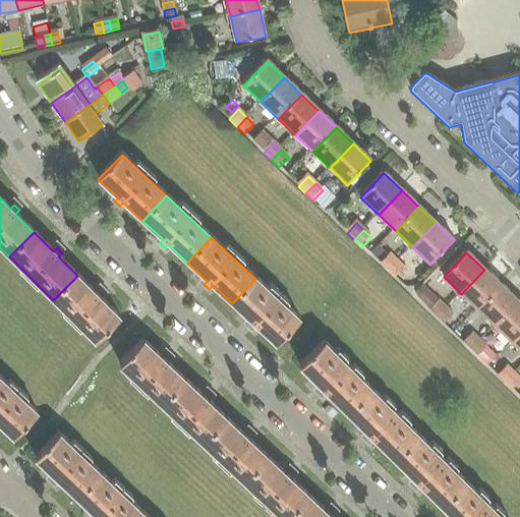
[(381,266),(389,273),(398,263),(391,255),(381,266)]
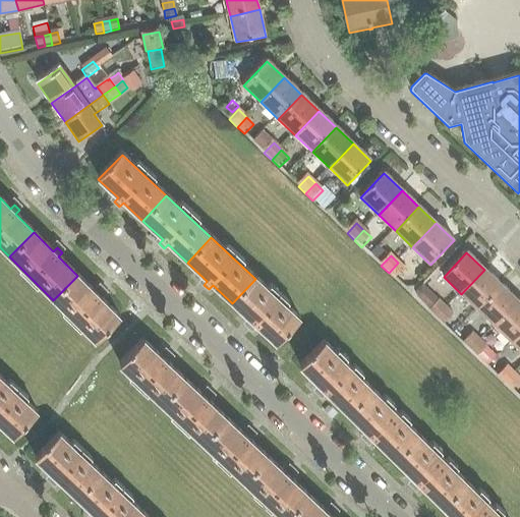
[(398,263),(389,273),(396,280),(406,270),(398,263)]
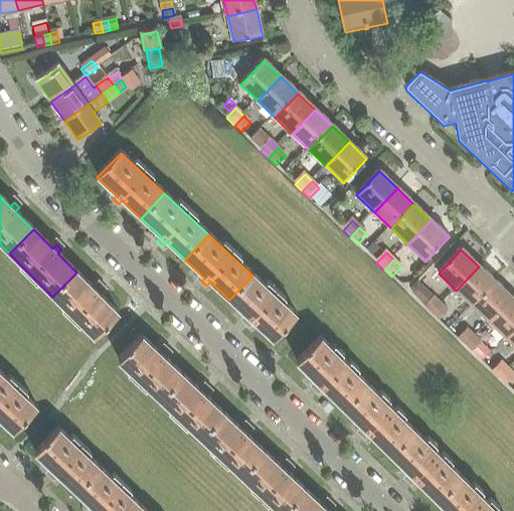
[(456,291),(473,307),(496,283),(479,267),(456,291)]
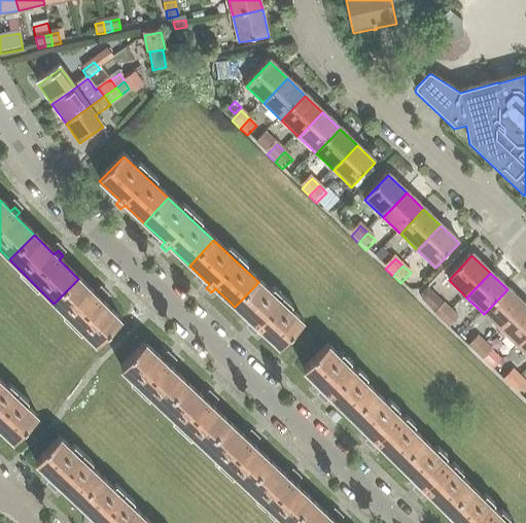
[(54,304),(97,347),(121,322),(102,303),(106,299),(101,293),(97,298),(78,279),(54,304)]
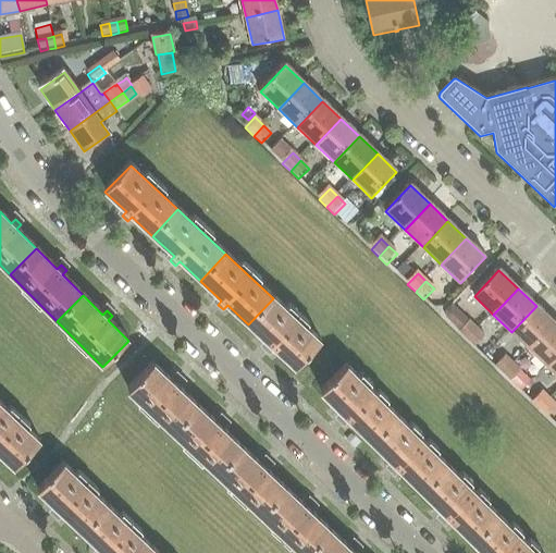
[(273,298),(248,324),(269,344),(264,348),(271,354),(274,349),(296,369),(321,342),(273,298)]
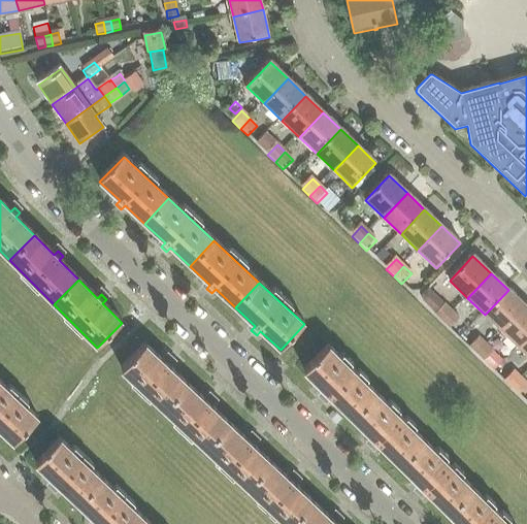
[(508,290),(485,315),(502,331),(526,306),(508,290)]
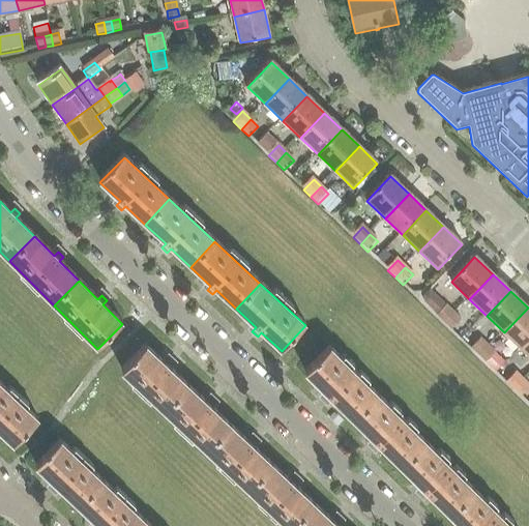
[(447,308),(437,318),(444,324),(454,314),(447,308)]
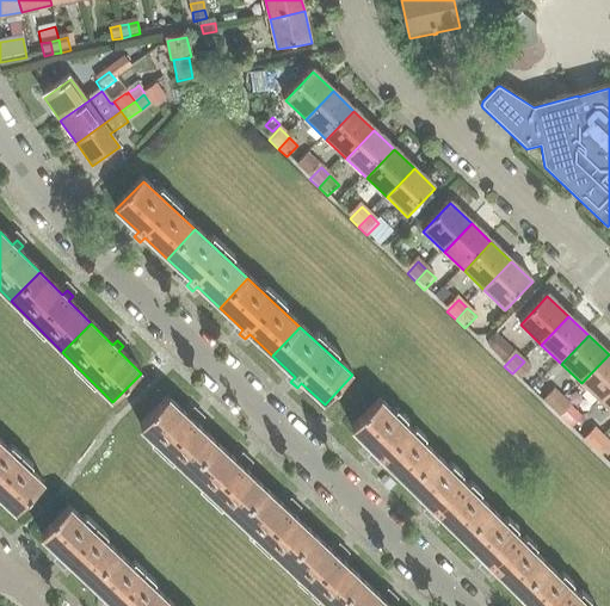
[(609,354),(581,383),(602,402),(609,393),(609,354)]
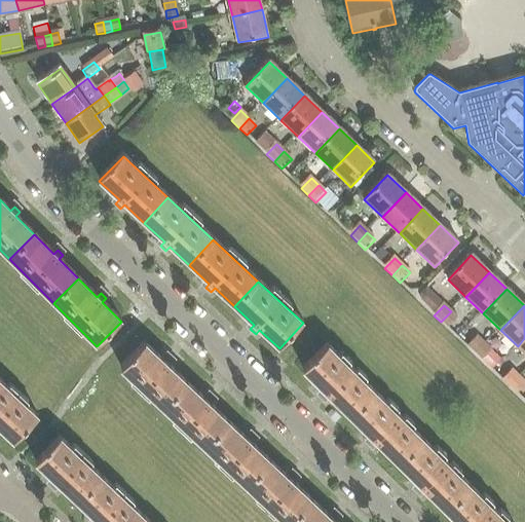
[(449,330),(458,320),(451,311),(441,322),(449,330)]
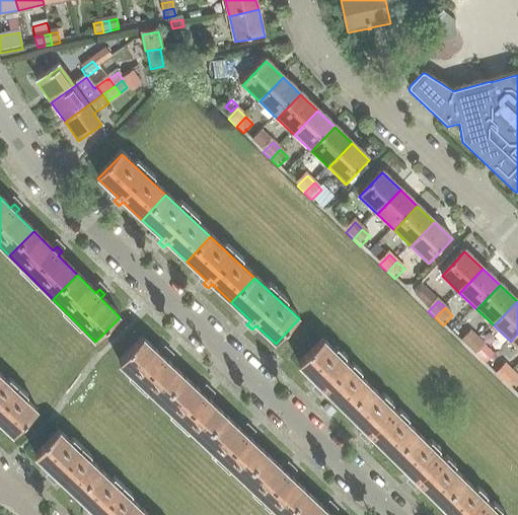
[(462,344),(469,351),(479,341),(471,334),(462,344)]
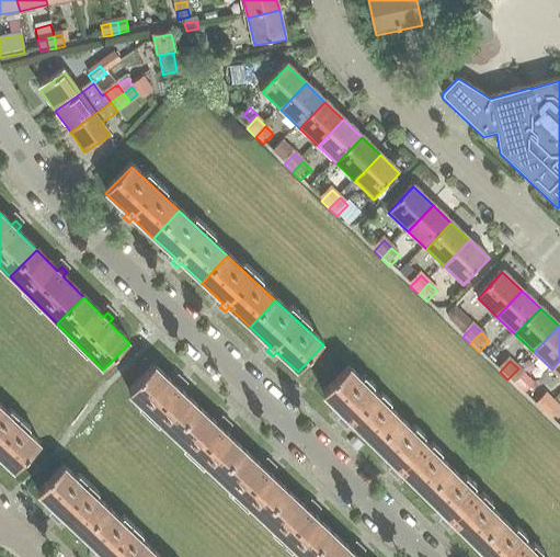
[(200,410),(181,393),(180,391),(184,387),(179,382),(174,386),(155,367),(129,395),(173,436),(200,410)]
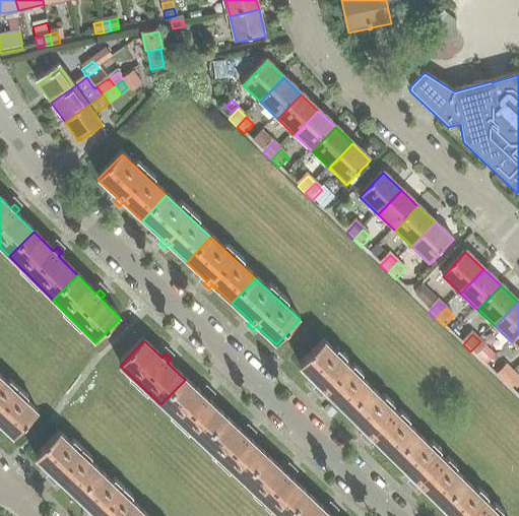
[(477,358),(488,347),(480,341),(470,351),(477,358)]
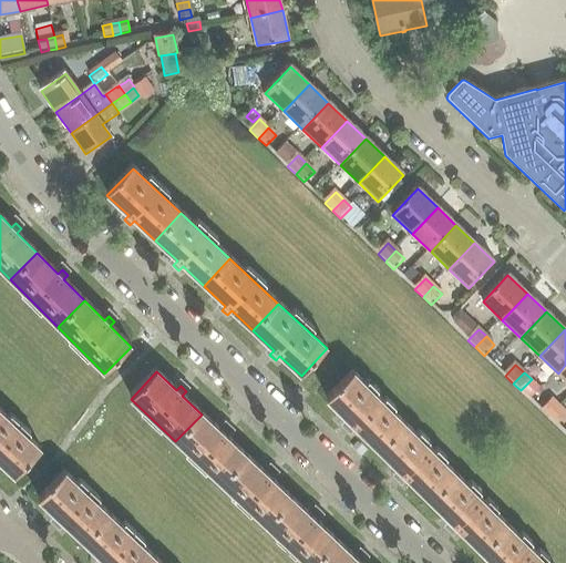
[(353,374),(327,400),(350,423),(346,428),(351,433),(356,429),(378,451),(404,425),(353,374)]
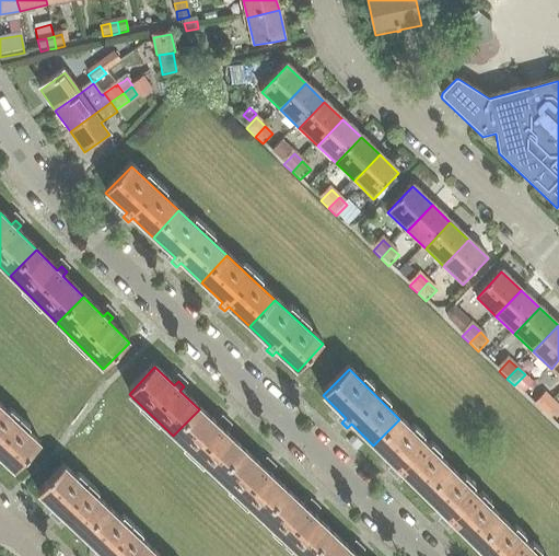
[(546,395),(536,406),(544,414),(554,403),(546,395)]
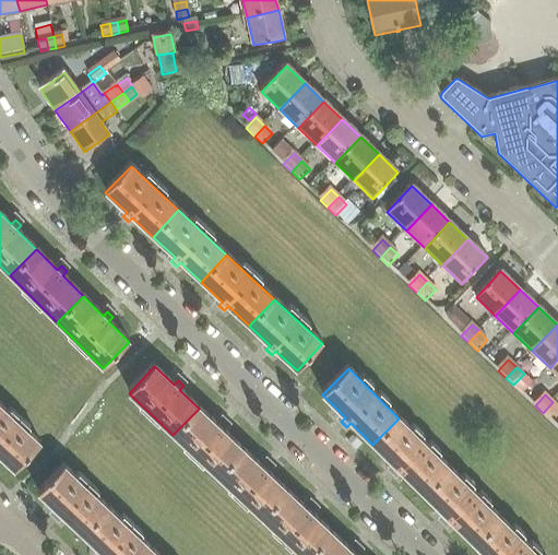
[(550,421),(557,412),(557,406),(553,402),(543,413),(550,421)]
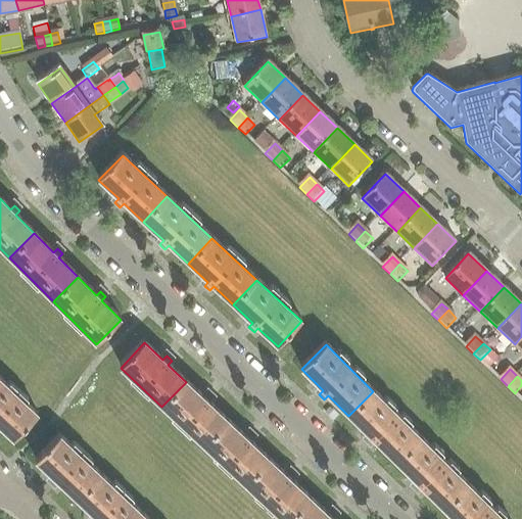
[(0,427),(14,441),(38,416),(0,379),(0,427)]
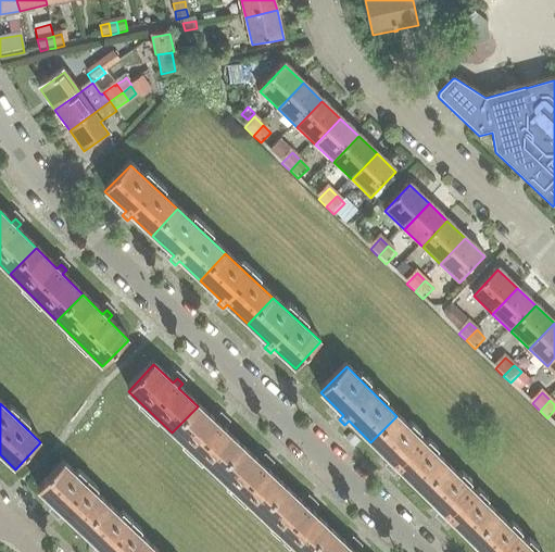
[(216,474),(241,448),(223,429),(226,425),(221,419),(216,424),(198,406),(172,433),(216,474)]
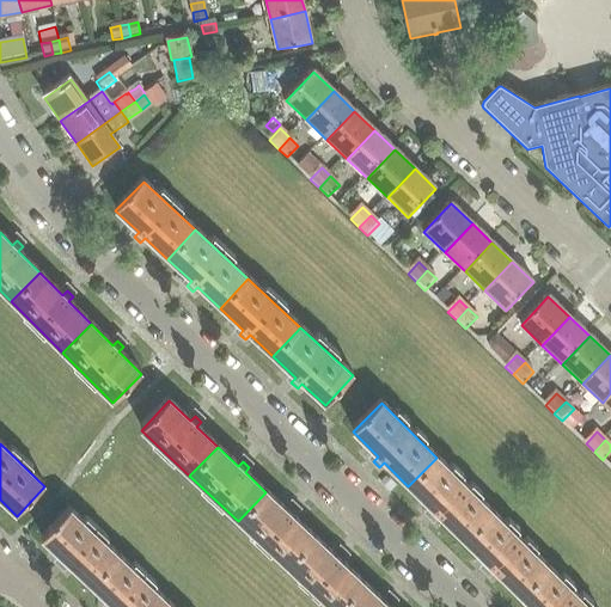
[(437,458),(408,486),(433,512),(429,516),(435,522),(439,517),(464,541),(493,513),(437,458)]
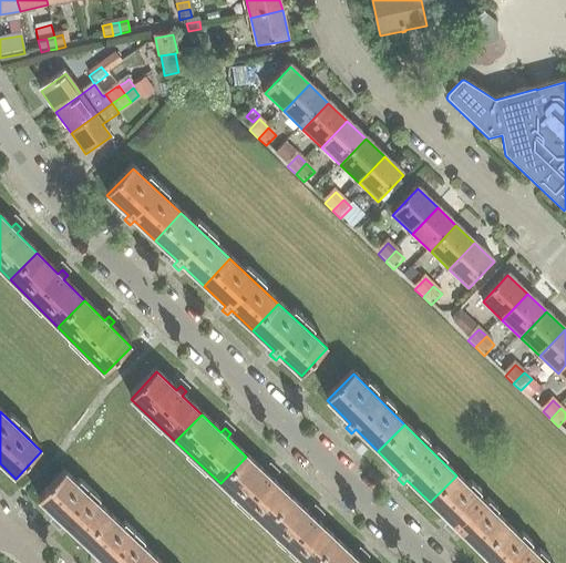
[(220,483),(266,526),(291,499),(271,480),(276,476),(270,470),(266,474),(246,457),(220,483)]
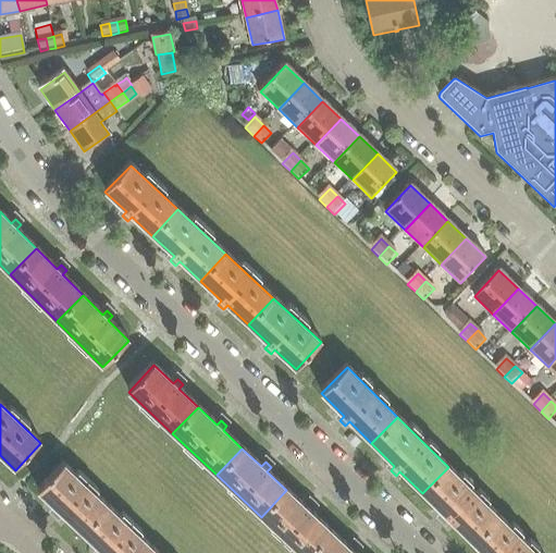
[(108,506),(63,465),(38,492),(58,511),(53,515),(59,520),(63,516),(82,533),(108,506)]
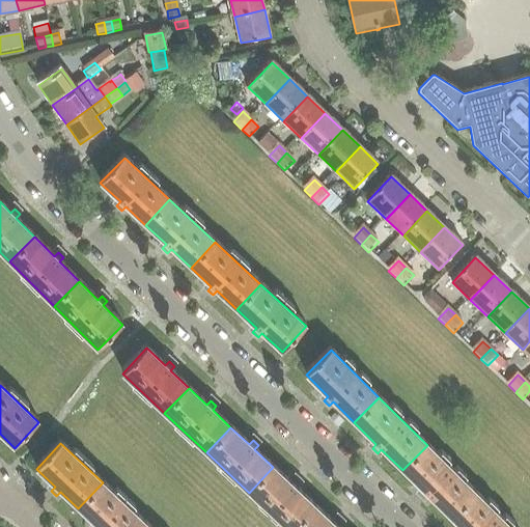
[(475,493),(427,445),(402,470),(424,492),(420,496),(425,501),(429,497),(451,518),(475,493)]
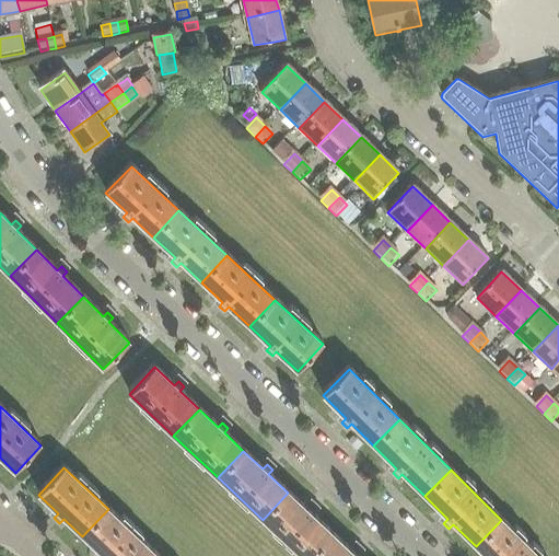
[(288,493),(263,520),(301,555),(312,555),(333,534),(313,516),(316,511),(314,509),(311,506),(306,510),(288,493)]
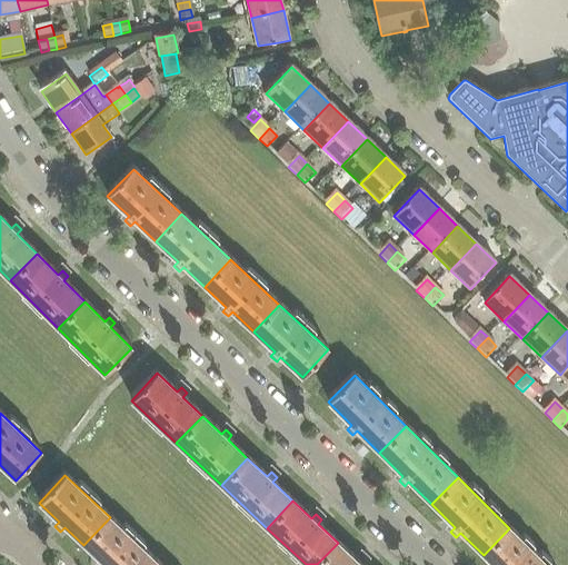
[(151,564),(155,561),(110,517),(83,545),(103,564),(151,564)]
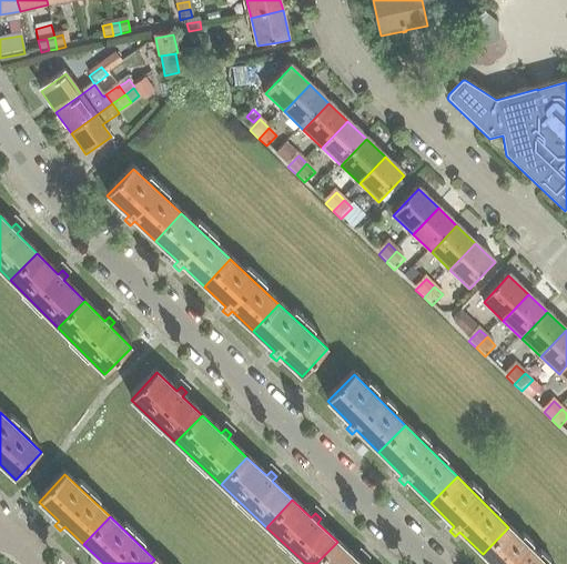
[(545,563),(508,527),(483,554),(492,563),(545,563)]
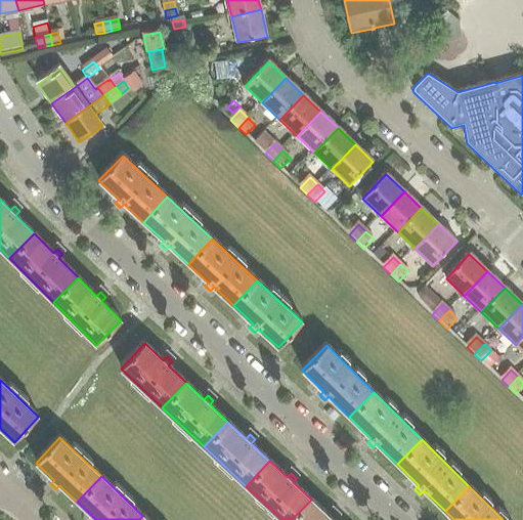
[(336,519),(338,517),(333,513),(329,517),(311,500),(292,519),(336,519)]
